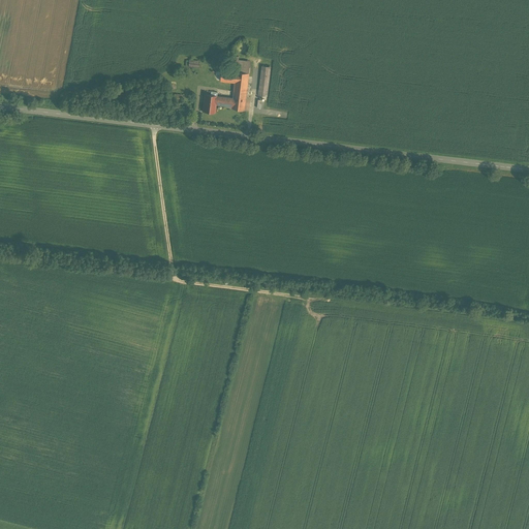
[(246,40),(243,40),(241,40),(240,41),(238,42),(237,44),(237,47),(237,48),(239,51),(241,52),(243,53),(245,52),(248,51),(249,49),(250,47),(249,43),(248,41),(246,40)]
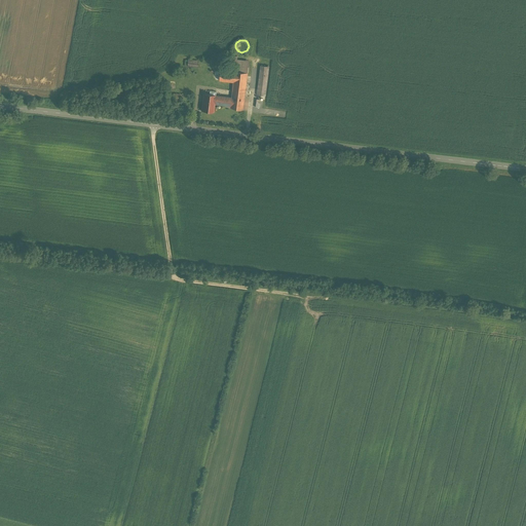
[(228,66),(221,65),(221,70),(248,73),(249,61),(237,60),(237,57),(230,55),(228,66)]
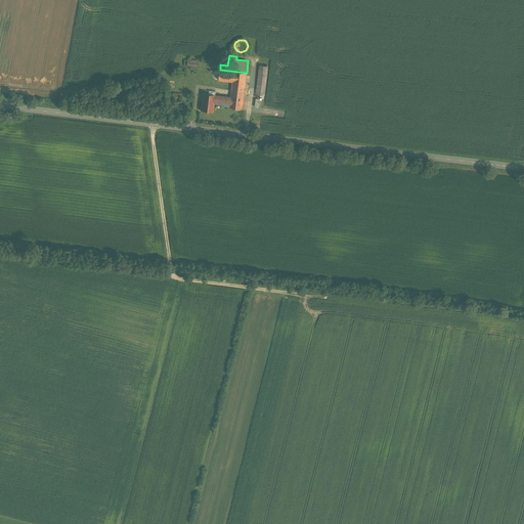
[(268,67),(260,66),(256,94),(264,95),(268,67)]
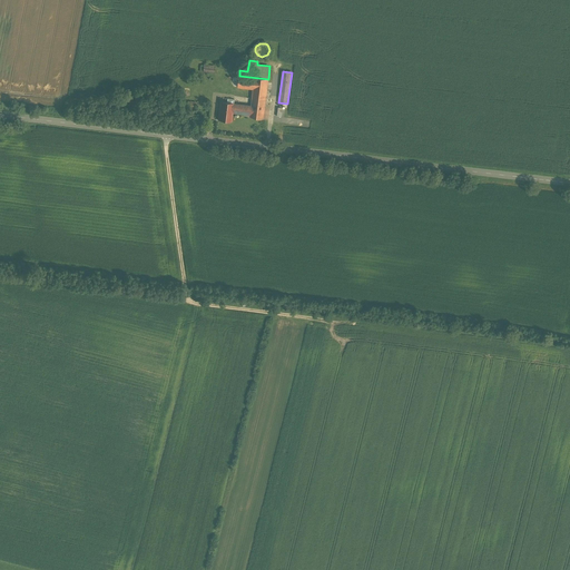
[(268,79),(239,76),(238,87),(254,89),(252,106),(246,106),(233,104),(232,112),(245,114),(245,112),(251,112),(251,117),(264,118),(268,79)]
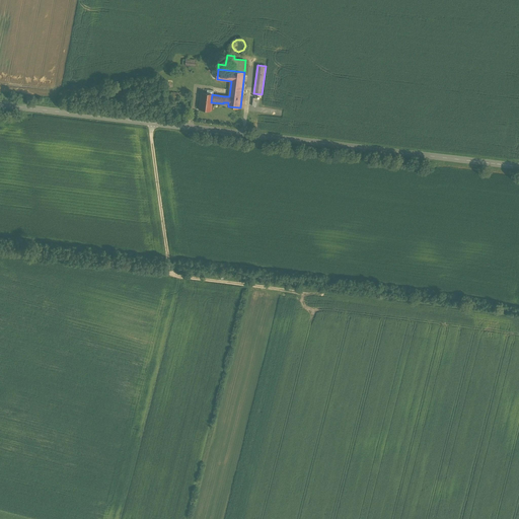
[(212,94),(201,93),(199,108),(210,110),(211,102),(212,94)]
